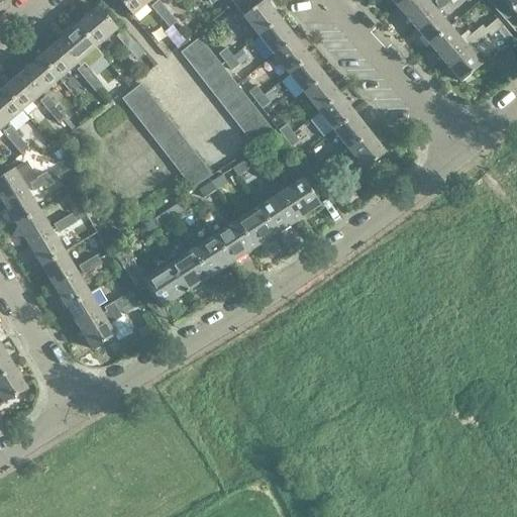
[(118,0),(132,15),(149,0),(118,0)]
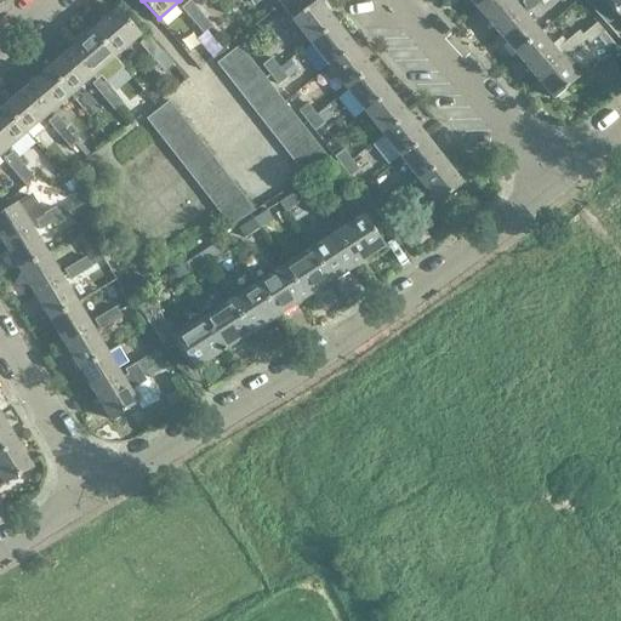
[(189,0),(181,7),(192,21),(200,13),(189,0)]
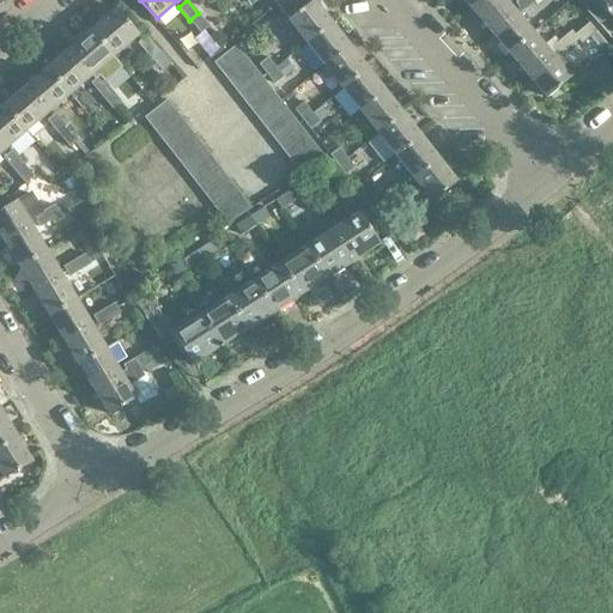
[(272,0),(284,14),(302,0),(272,0)]
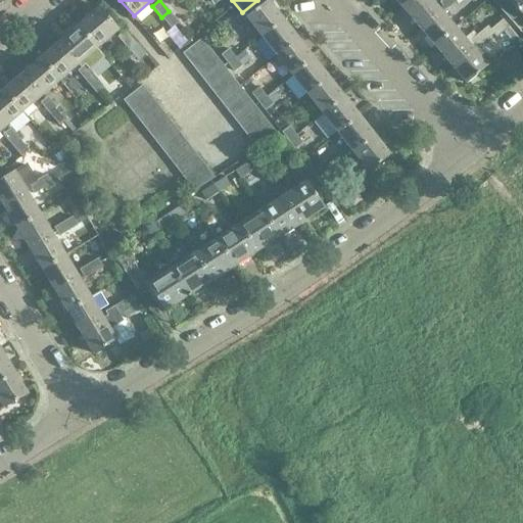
[(257,0),(242,12),(257,33),(280,15),(267,0),(257,0)]
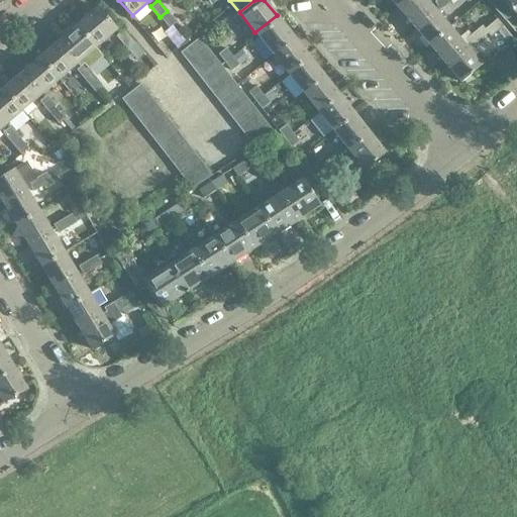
[(426,0),(404,0),(397,6),(413,25),(433,8),(426,0)]
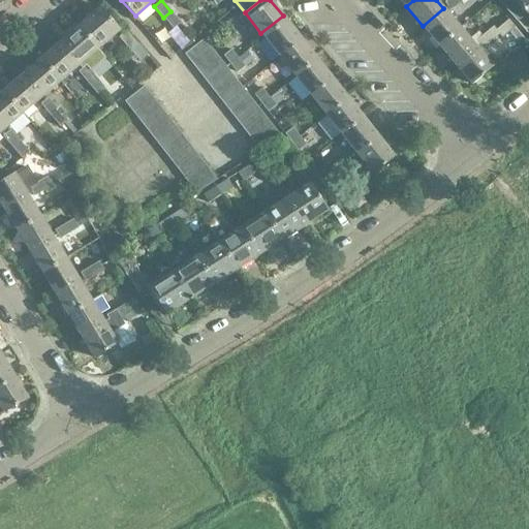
[(459,3),(456,0),(447,0),(444,3),(452,10),(459,3)]
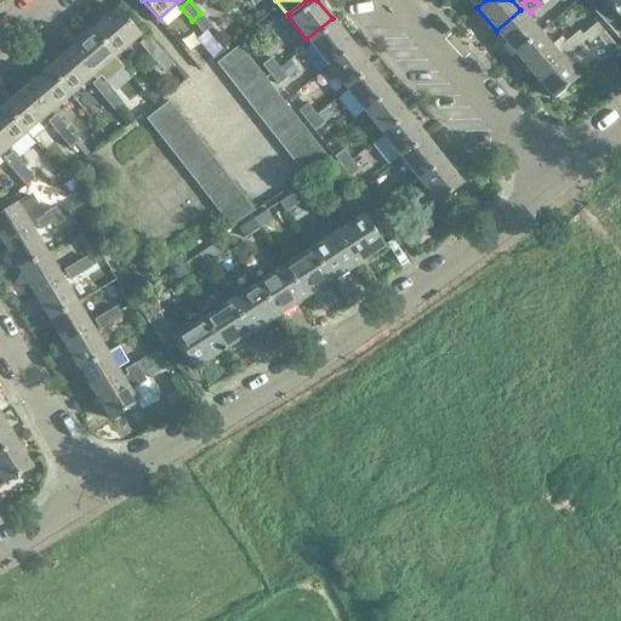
[(620,0),(585,0),(607,23),(617,13),(620,18),(620,0)]
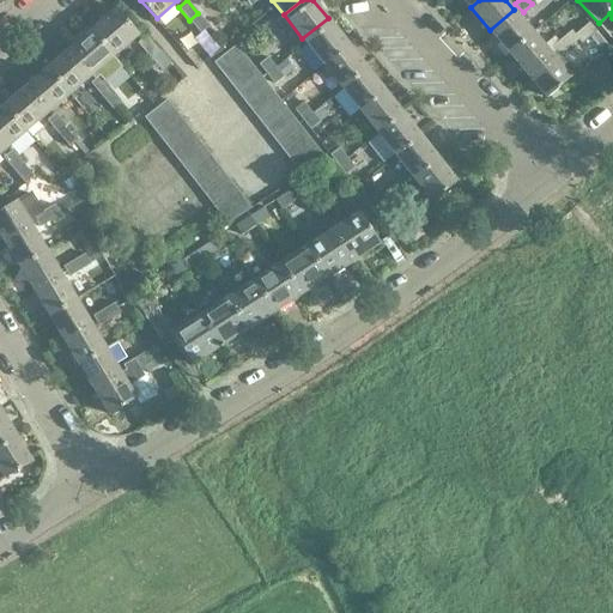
[(115,8),(92,28),(115,54),(138,35),(115,8)]
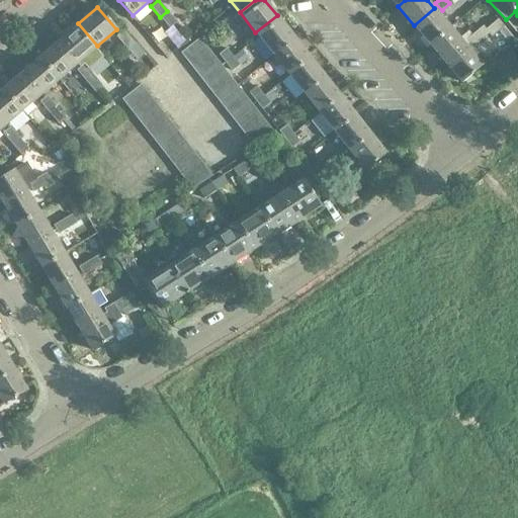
[(434,8),(414,25),(429,44),(449,26),(434,8)]
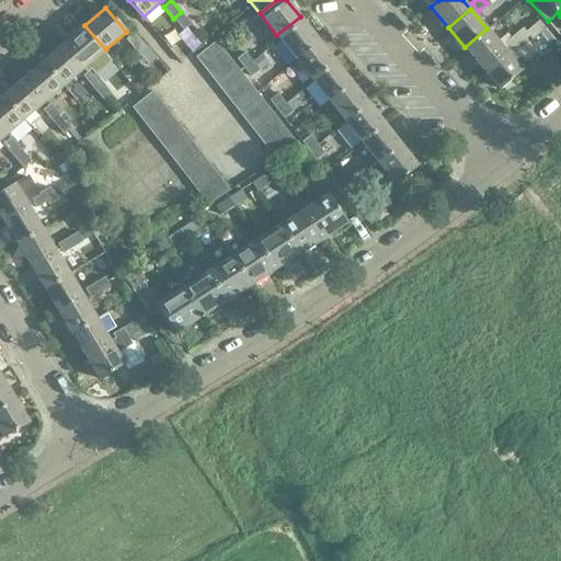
[(181,12),(173,19),(183,30),(191,23),(181,12)]
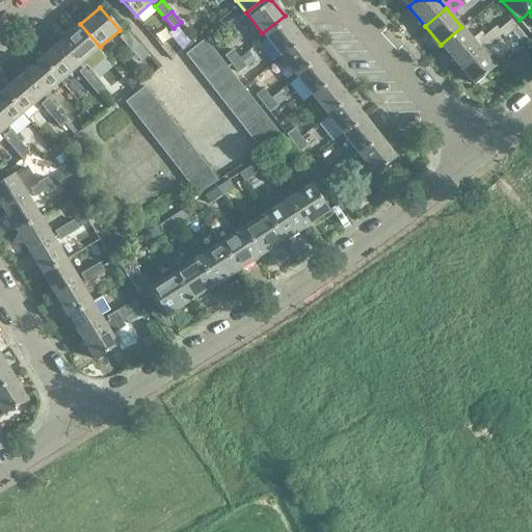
[(285,16),(262,33),(278,53),(300,35),(285,16)]
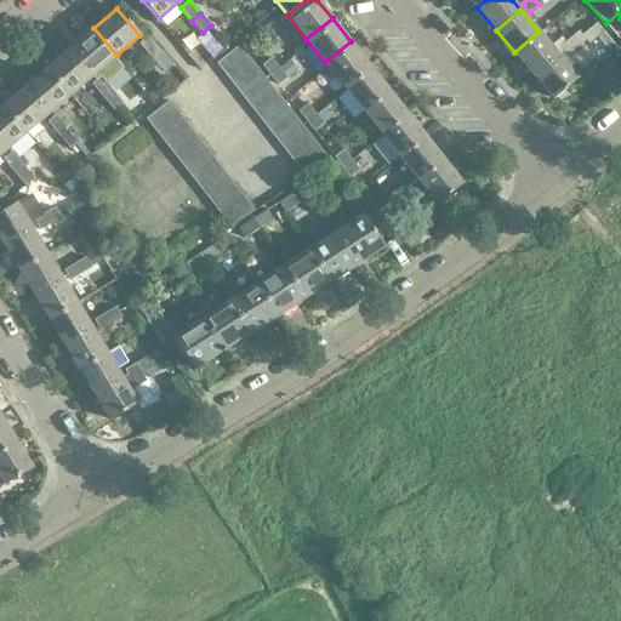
[(582,35),(586,40),(588,44),(597,36),(603,32),(597,23),(582,35)]
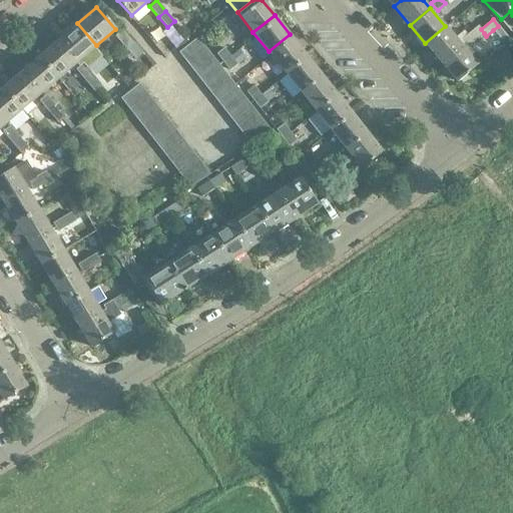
[(77,23),(58,39),(77,61),(81,65),(83,63),(87,68),(102,56),(94,47),(96,45),(77,23)]
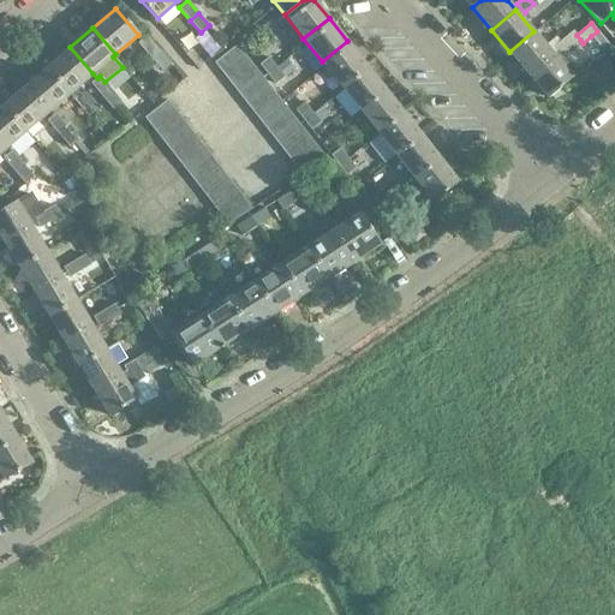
[(529,73),(553,53),(533,31),(509,52),(529,73)]
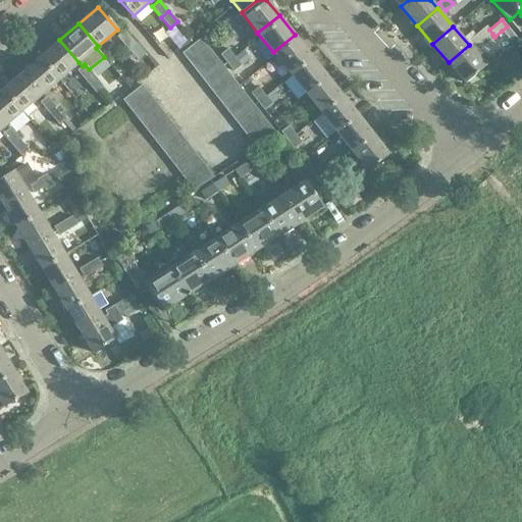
[(486,27),(478,33),(484,40),(492,34),(489,30),(486,27)]
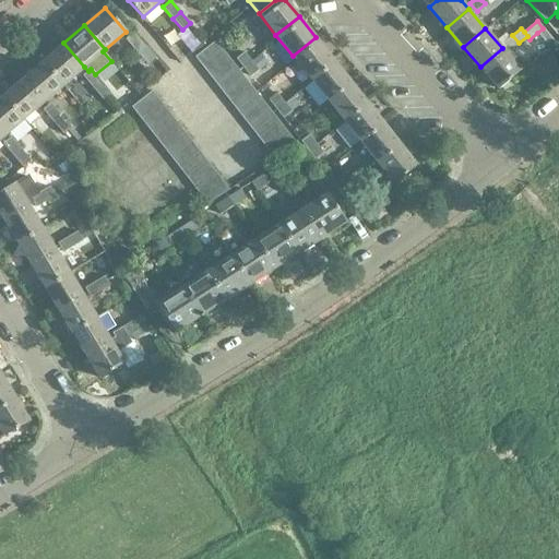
[(557,45),(543,28),(537,33),(550,49),(557,45)]
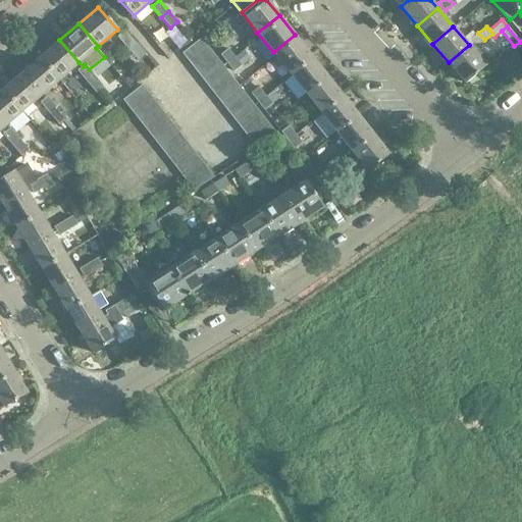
[(127,50),(136,44),(124,31),(117,37),(127,50)]
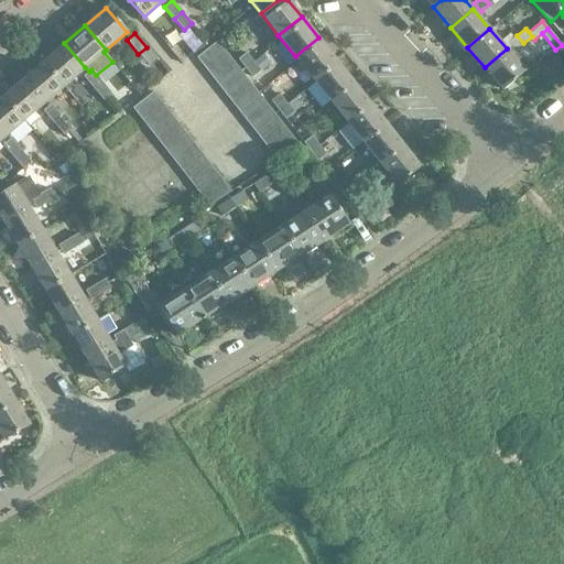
[(517,35),(509,43),(516,50),(523,43),(517,35)]
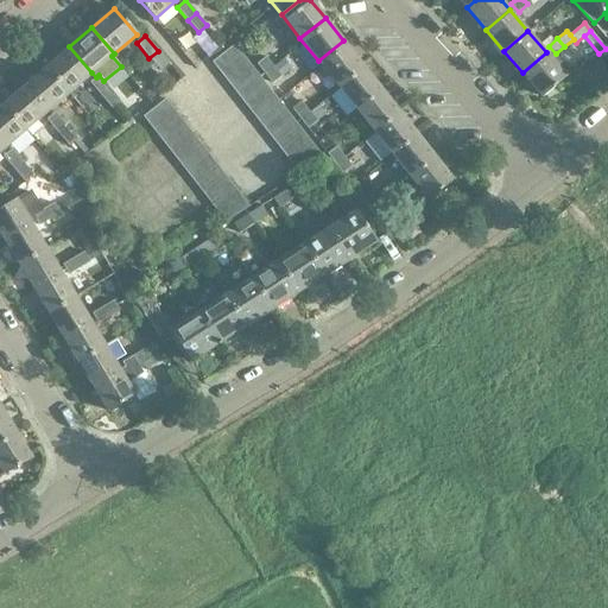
[(343,40),(318,61),(336,83),(361,64),(343,40)]
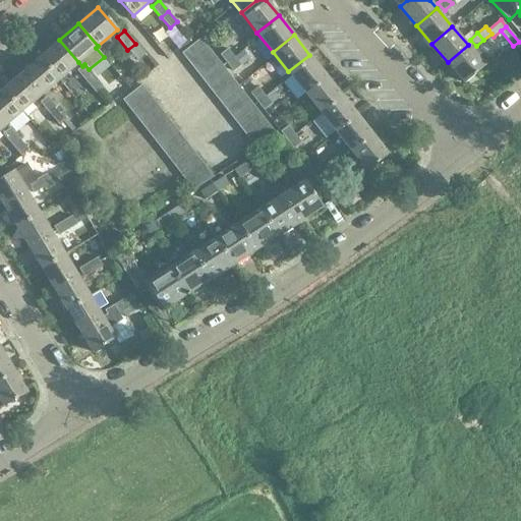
[(201,39),(182,54),(189,62),(209,48),(201,39)]
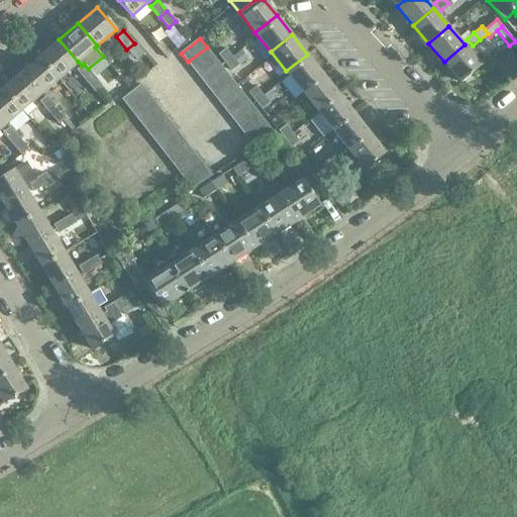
[(59,39),(40,56),(59,78),(78,62),(59,39)]
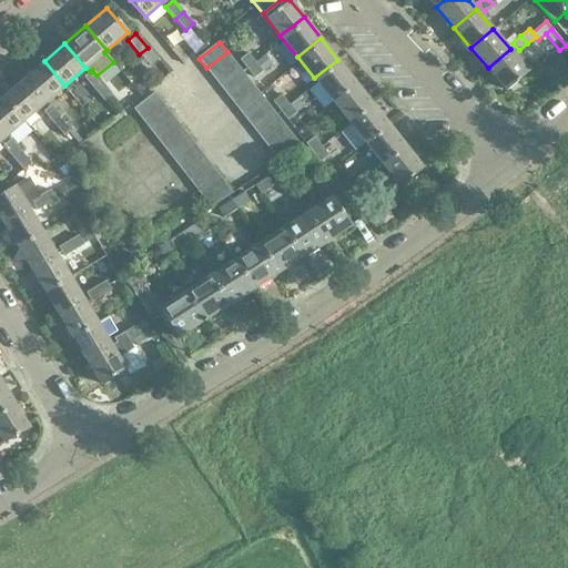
[(510,49),(488,68),(506,89),(528,70),(510,49)]
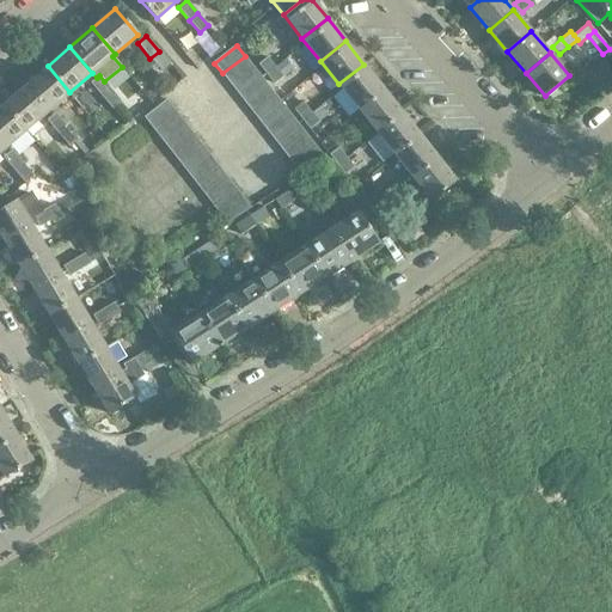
[(245,56),(222,73),(231,85),(254,67),(245,56)]
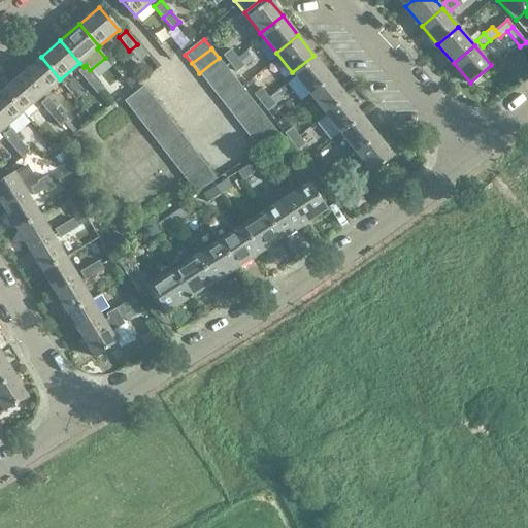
[(237,58),(230,50),(223,56),(230,64),(237,58)]
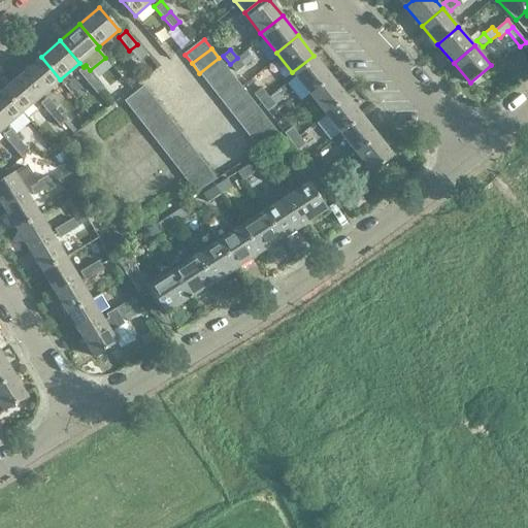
[(314,56),(292,72),(307,93),(329,75),(314,56)]
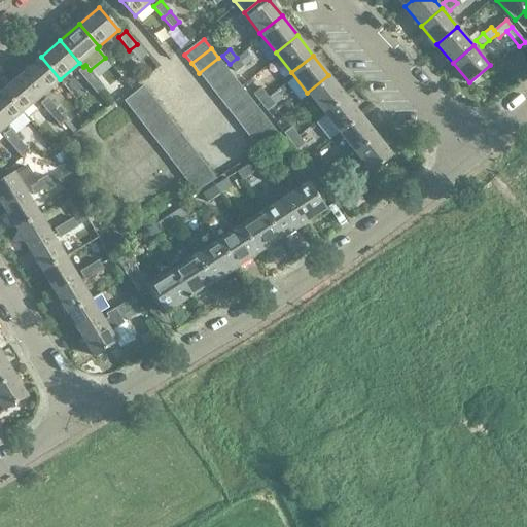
[(41,57),(22,73),(41,95),(60,79),(41,57)]
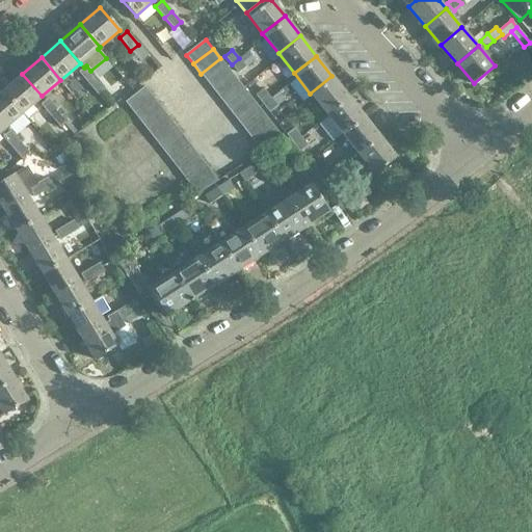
[(220,58),(201,74),(209,84),(229,69),(220,58)]
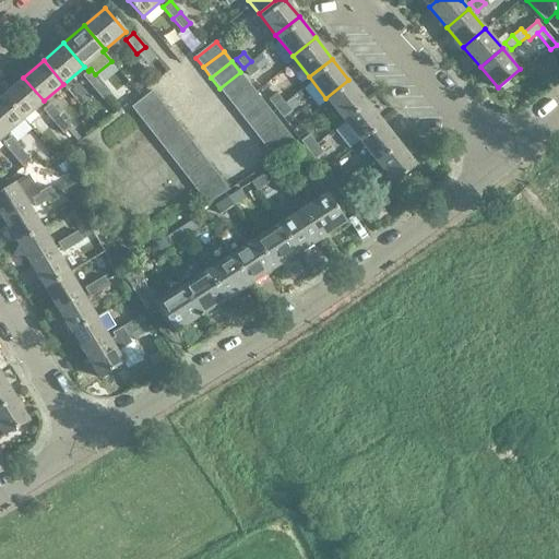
[(251,61),(244,68),(250,76),(258,70),(251,61)]
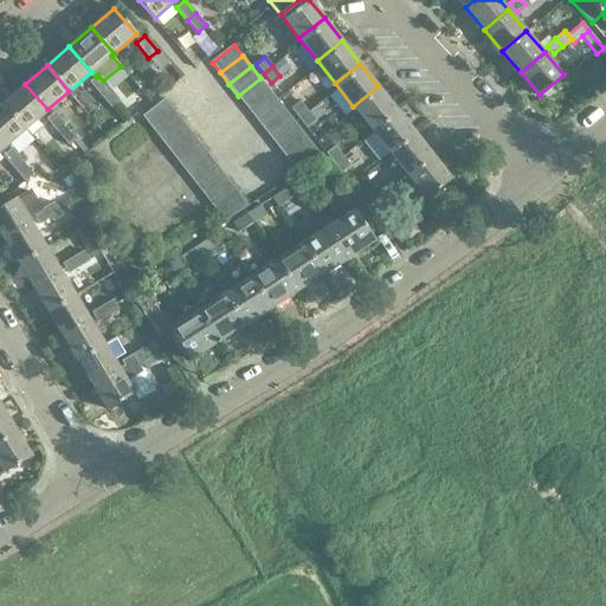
[(103,81),(98,75),(96,77),(90,82),(101,95),(109,88),(103,81)]
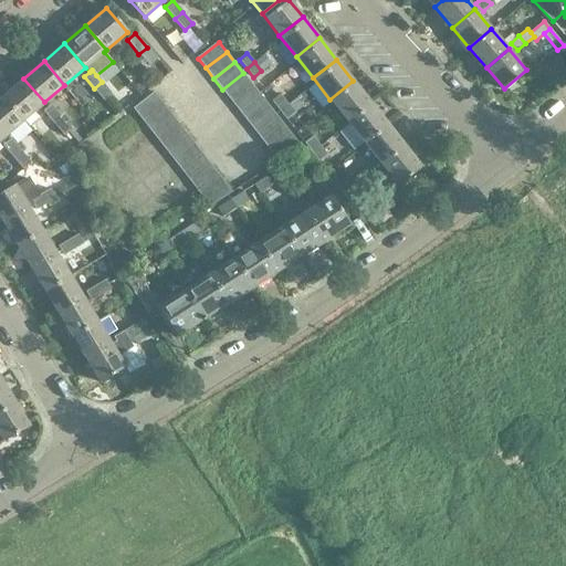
[(243,73),(222,90),(230,100),(251,83),(243,73)]
